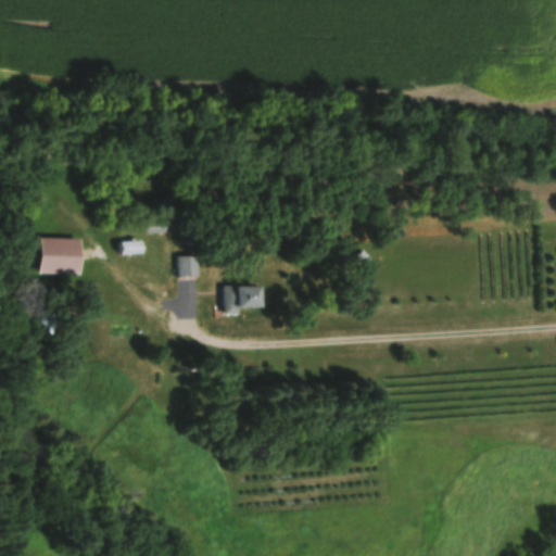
[(80,240),(39,240),(39,276),(80,276),(80,240)]
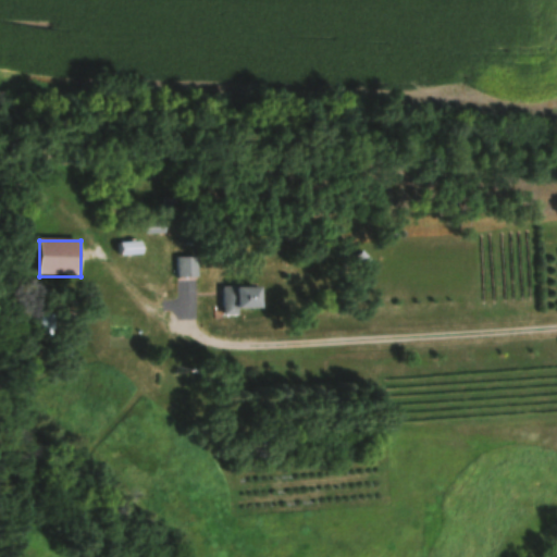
[(118,243),(118,256),(143,256),(143,243),(118,243)]
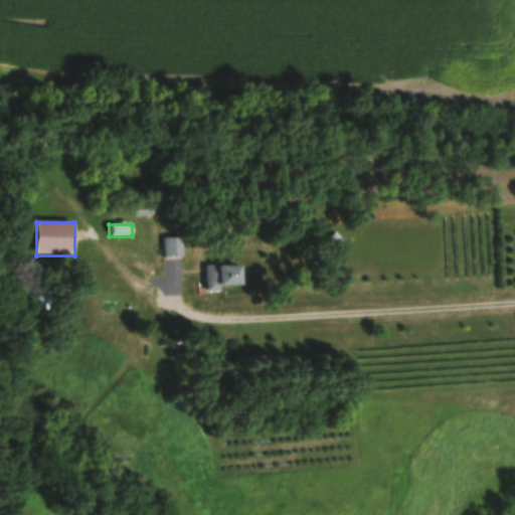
[(182,238),(163,238),(163,256),(182,256),(182,238)]
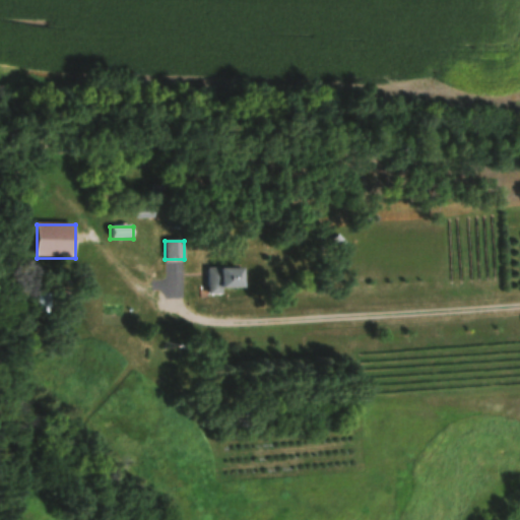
[(245,289),(245,268),(208,268),(208,296),(223,296),(223,289),(245,289)]
